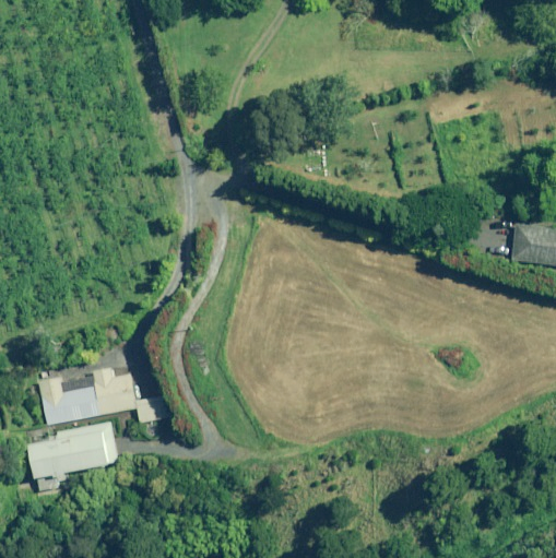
[(555,228),(516,224),(511,259),(555,264),(555,228)]
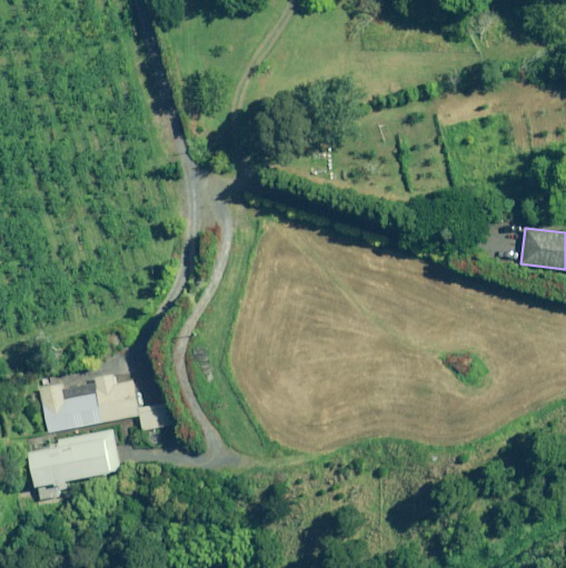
[(113,385),(112,374),(93,378),(97,392),(62,399),(59,384),(38,387),(47,431),(138,414),(132,381),(113,385)]
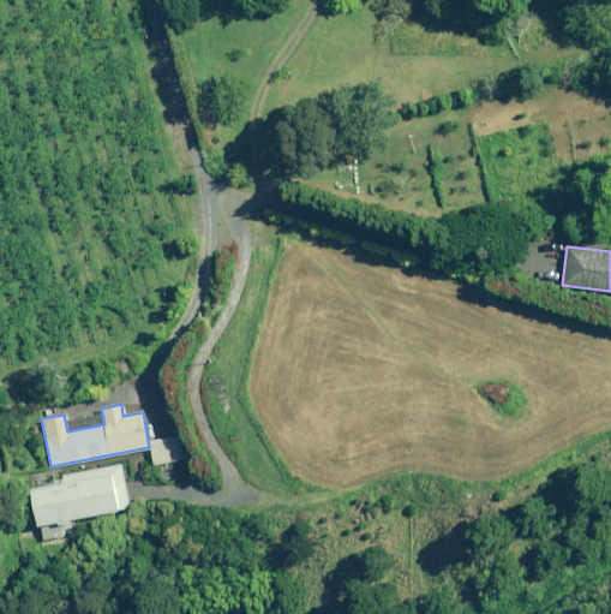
[(186,433),(149,439),(154,464),(190,459),(186,433)]
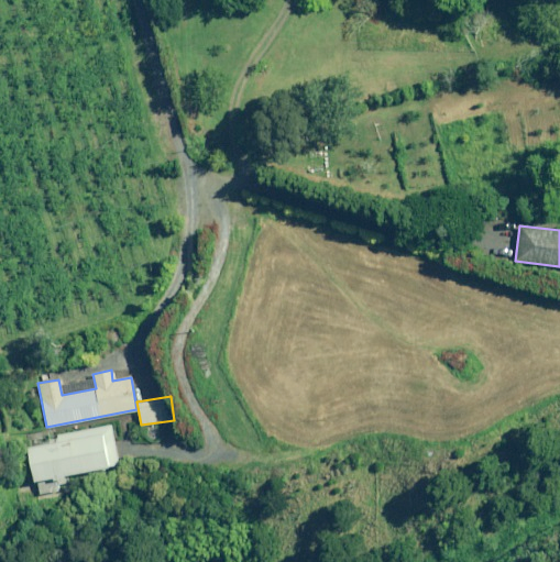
[(28,448),(34,481),(52,477),(53,482),(67,480),(66,475),(119,465),(111,425),(55,434),(56,442),(28,448)]
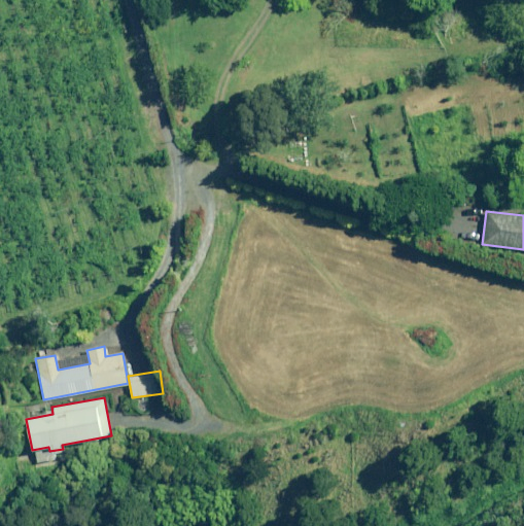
[(33,455),(36,463),(46,461),(48,468),(57,465),(54,453),(45,455),(44,452),(33,455)]
